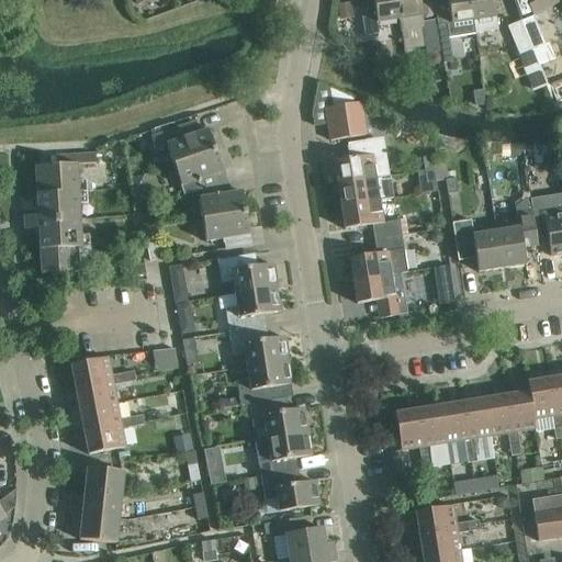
[(400,33),(401,33),(394,0),(372,0),(373,3),(360,6),(364,36),(378,34),(377,23),(397,20),(400,33)]
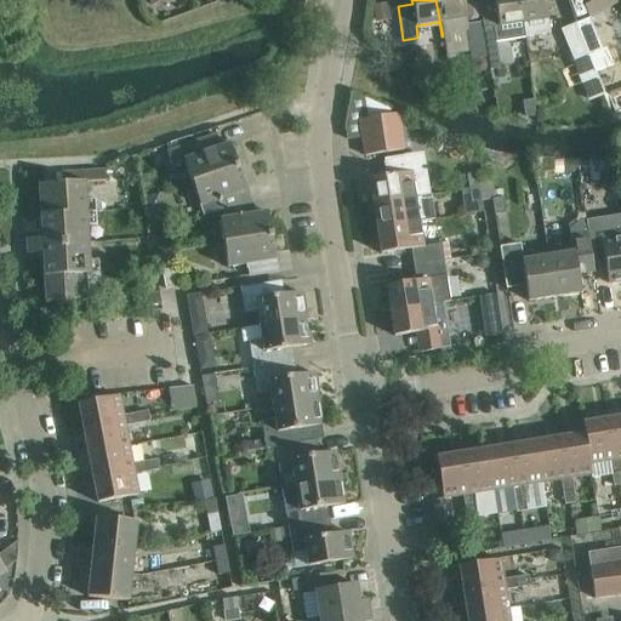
[(484,38),(483,29),(482,23),(466,26),(462,0),(436,0),(443,36),(467,33),(472,60),(477,60),(483,58),(488,57),(484,38)]
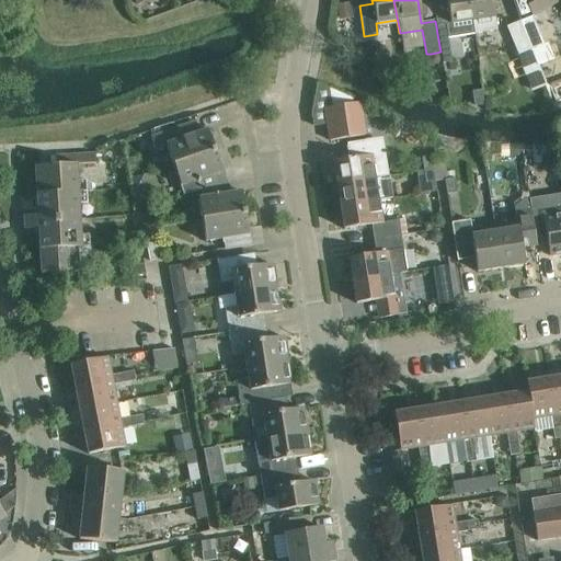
[(447,38),(473,34),(472,21),(471,21),(468,0),(432,0),(435,21),(436,26),(445,25),(447,38)]
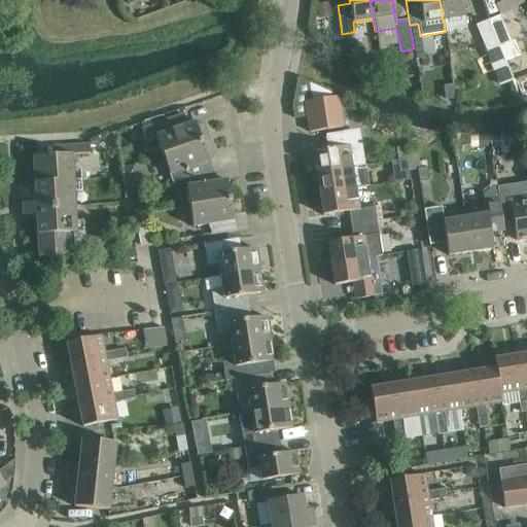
[(440,0),(443,20),(444,20),(445,32),(466,29),(462,0),(440,0)]
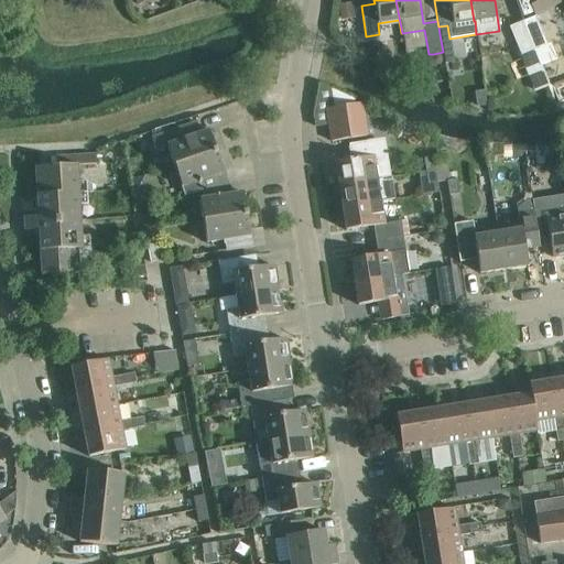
[(353,2),(338,3),(340,20),(355,19),(353,2)]
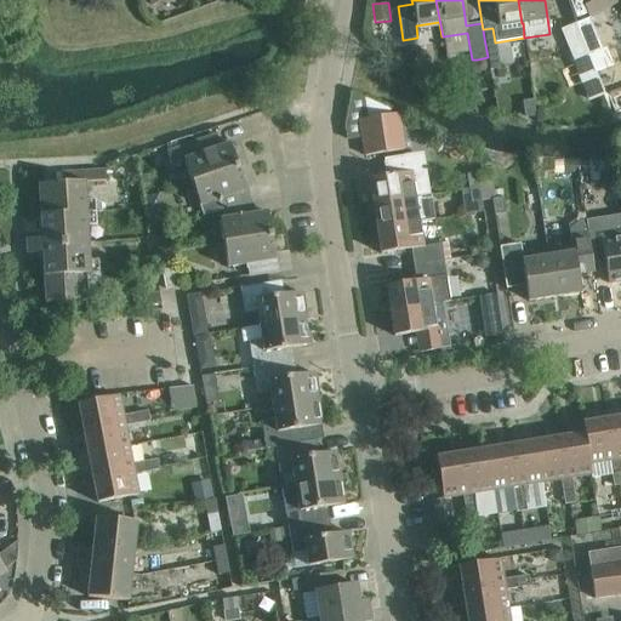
[(575,23),(587,55),(602,49),(588,17),(575,23)]
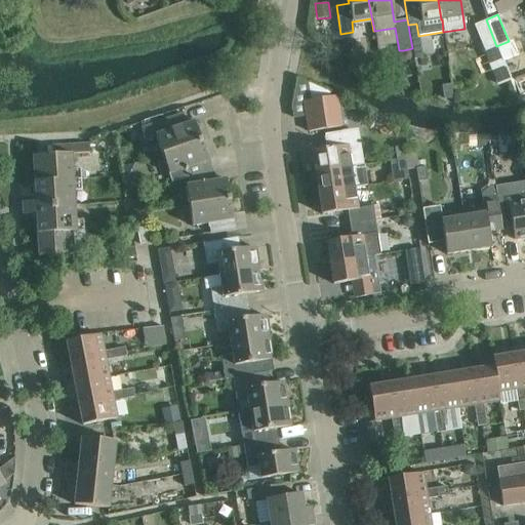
[(496,46),(486,19),(474,25),(484,51),(496,46)]
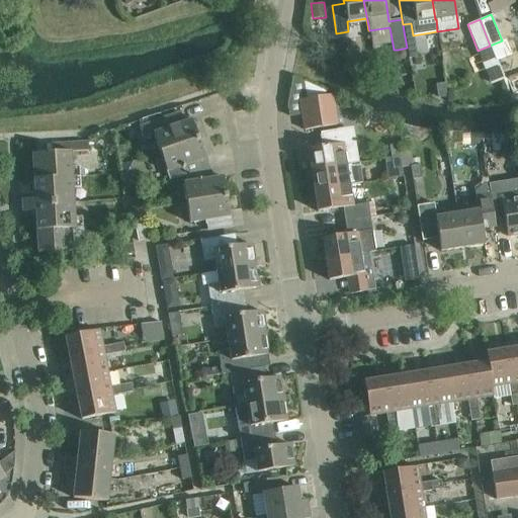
[(493,52),(490,46),(488,47),(478,51),(484,65),(492,84),(504,80),(496,60),(493,52)]
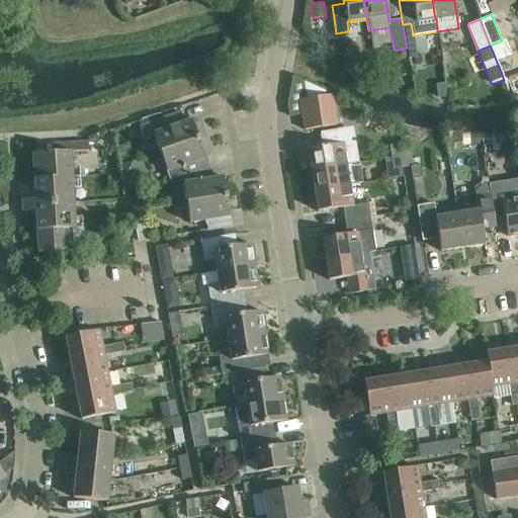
[(398,50),(395,53),(396,58),(400,61),(404,60),(407,56),(406,51),(403,49),(398,50)]
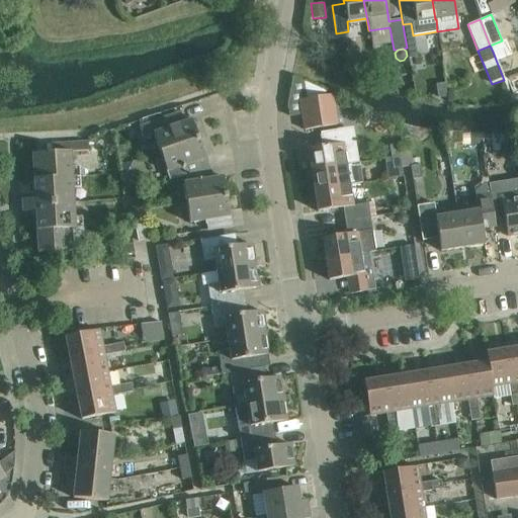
[(453,65),(444,67),(445,77),(454,76),(453,65)]
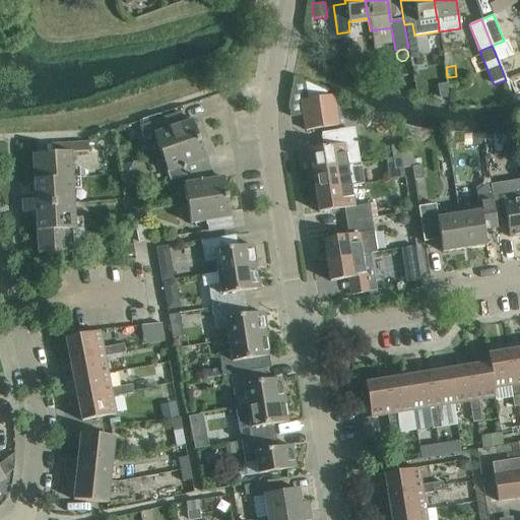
[(446,84),(438,86),(440,98),(448,96),(446,84)]
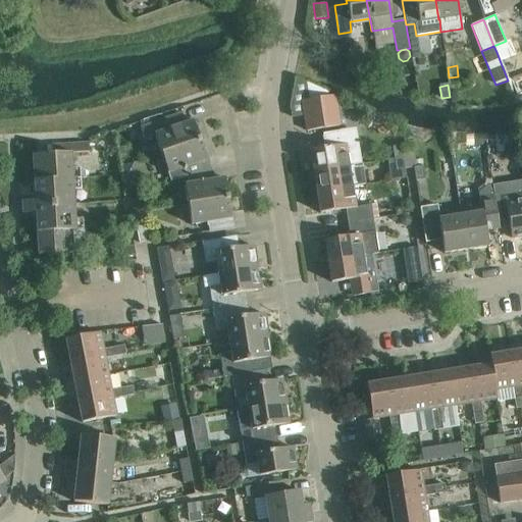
[(338,125),(334,96),(302,101),(307,131),(338,125)]
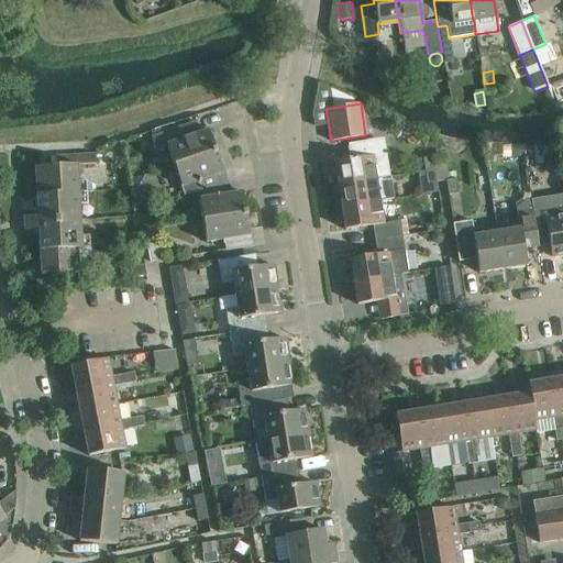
[(166,144),(173,164),(214,151),(208,131),(199,133),(196,122),(173,130),(170,124),(151,131),(153,138),(151,138),(155,148),(166,144)]
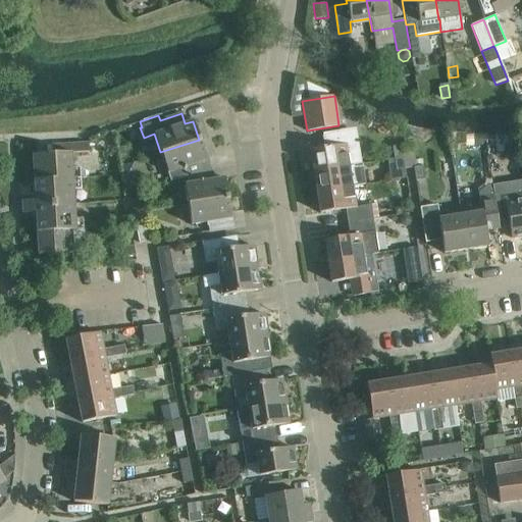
[(325,148),(310,150),(313,170),(361,163),(357,136),(351,136),(350,131),(323,134),(325,148)]
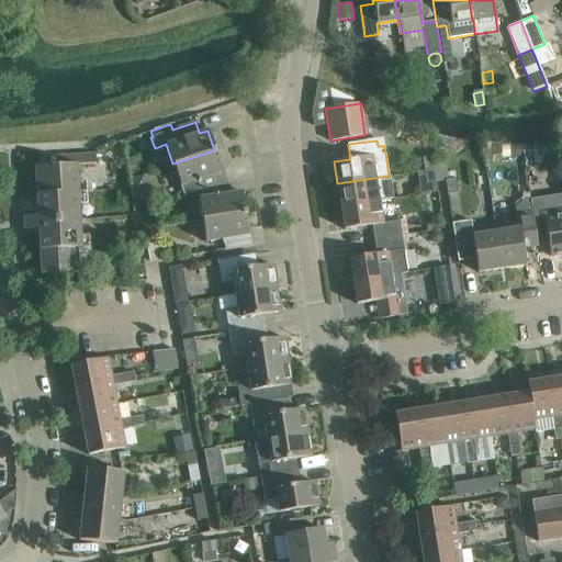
[(521,145),(509,145),(509,156),(521,156),(521,145)]
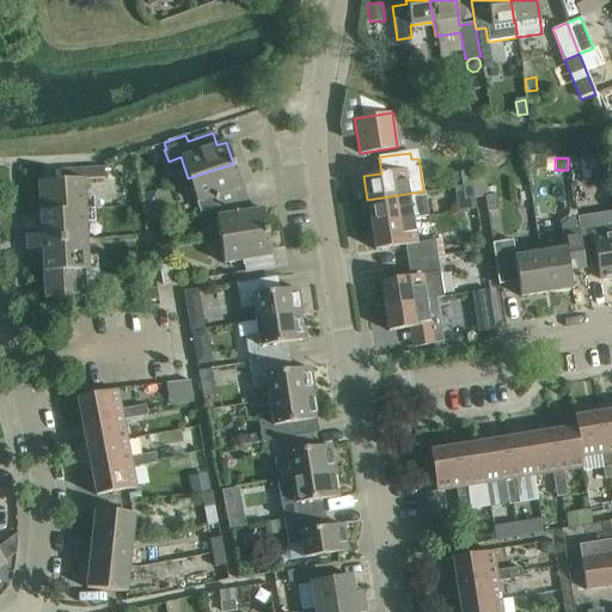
[(200,212),(219,206),(248,196),(244,184),(240,185),(233,164),(188,178),(200,212)]
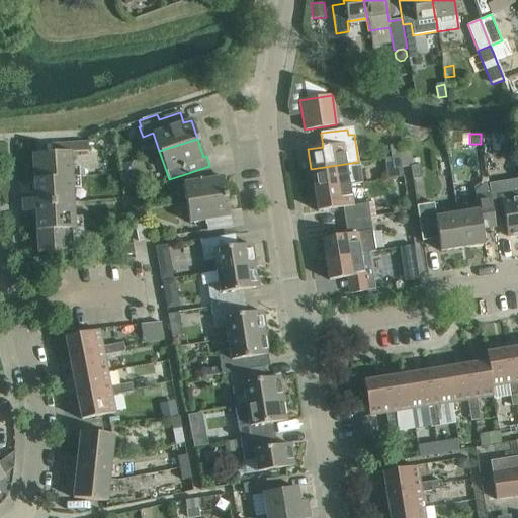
[(33,179),(80,176),(79,166),(72,166),(71,152),(88,151),(87,142),(52,144),(53,153),(32,154),(33,179)]
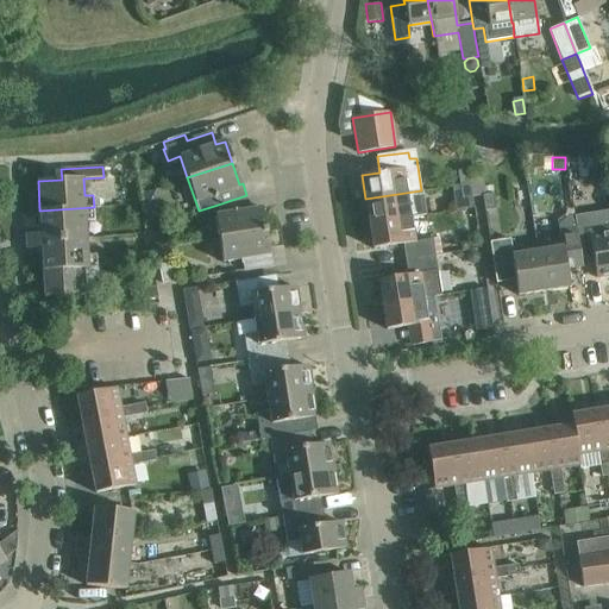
[(598,168),(589,169),(590,182),(600,181),(598,168)]
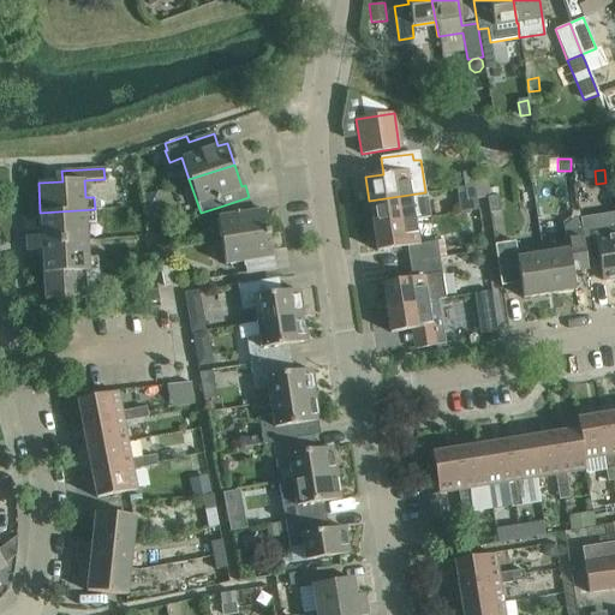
[(475,185),(475,179),(473,171),(463,173),(464,186),(475,185)]
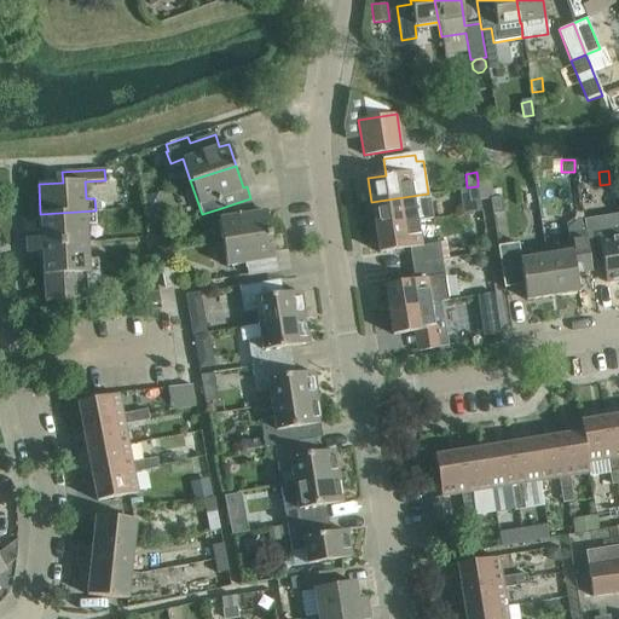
[(490,178),(478,180),(478,186),(480,200),(490,198),(493,198),(490,178)]
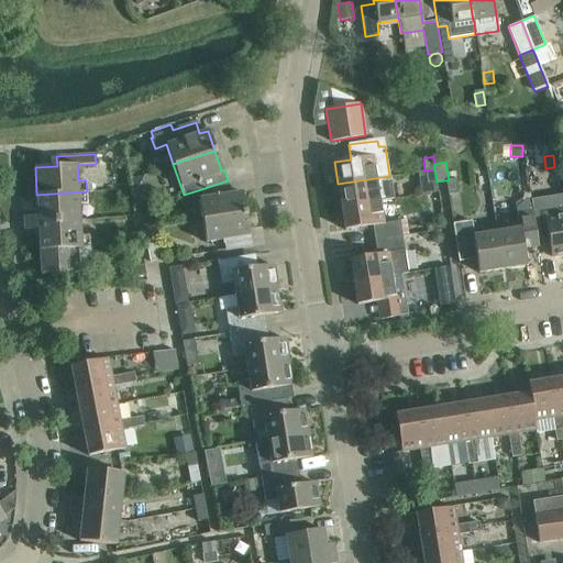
[(434,169),(424,170),(427,184),(421,185),(422,195),(439,192),(437,181),(434,169)]
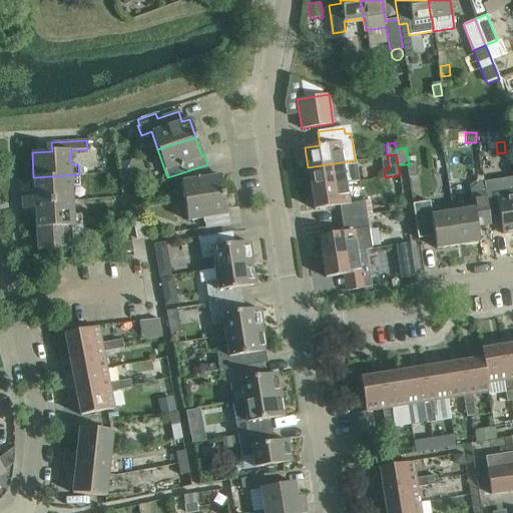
[(131,160),(118,163),(122,176),(134,173),(131,160)]
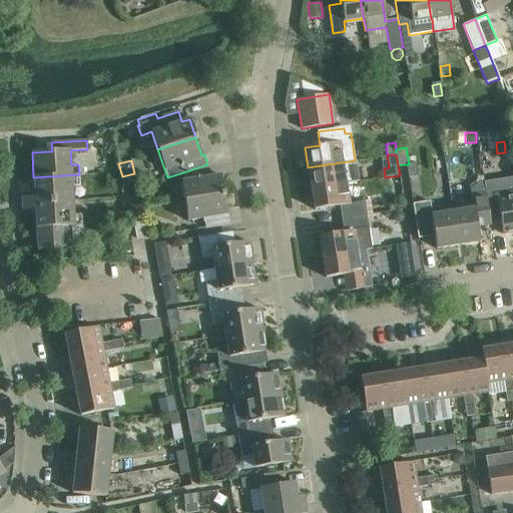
[(355,160),(308,167),(311,188),(347,182),(358,181),(355,161),(355,160)]
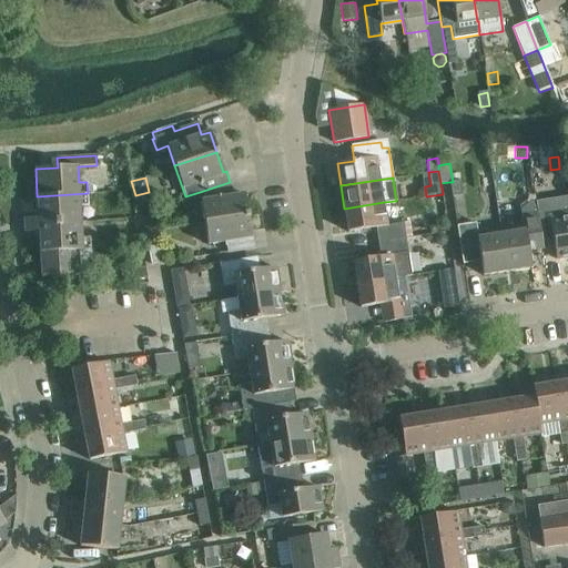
[(453,182),(449,182),(452,196),(463,194),(460,181),(453,182)]
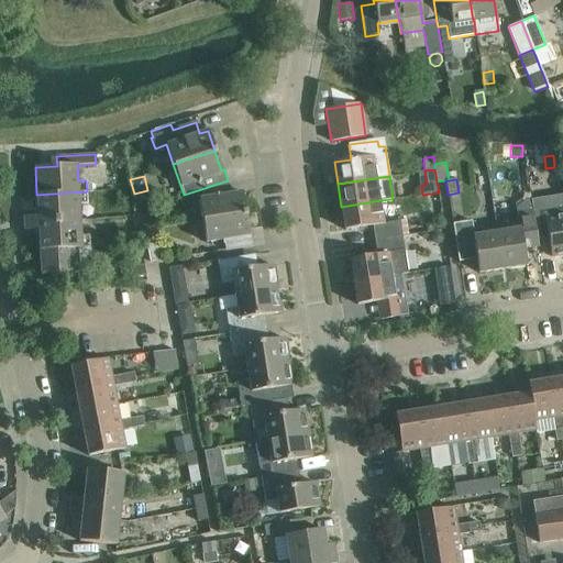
[(228,180),(201,189),(203,198),(198,199),(202,220),(245,214),(242,192),(232,194),(228,180)]
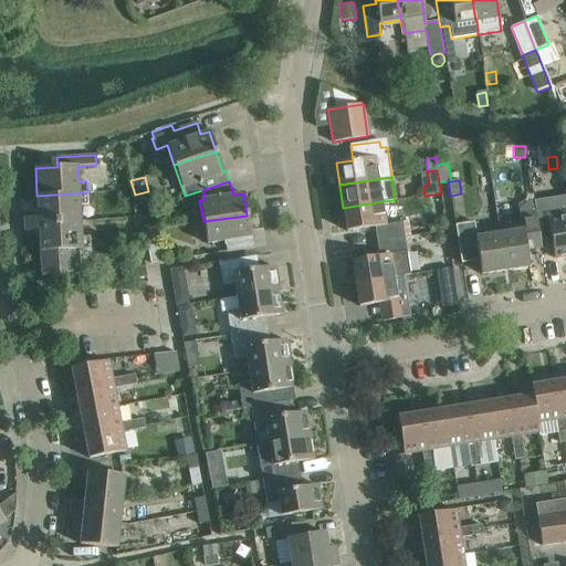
[(87,192),(37,196),(38,217),(23,218),(24,224),(80,222),(79,205),(87,205),(87,192)]
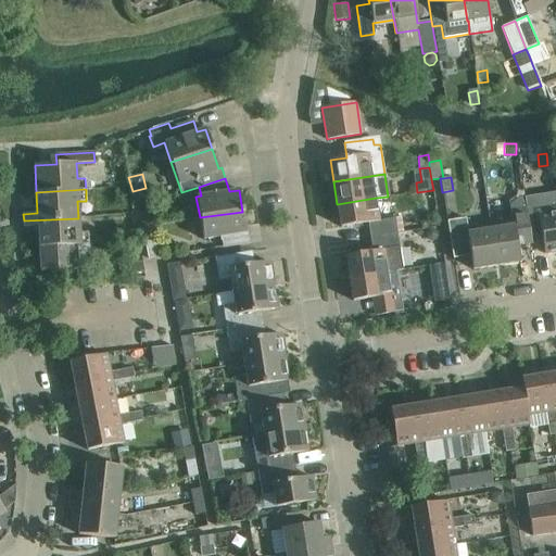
[(544,253),(555,251),(555,192),(525,198),(526,209),(530,235),(541,234),(544,253)]
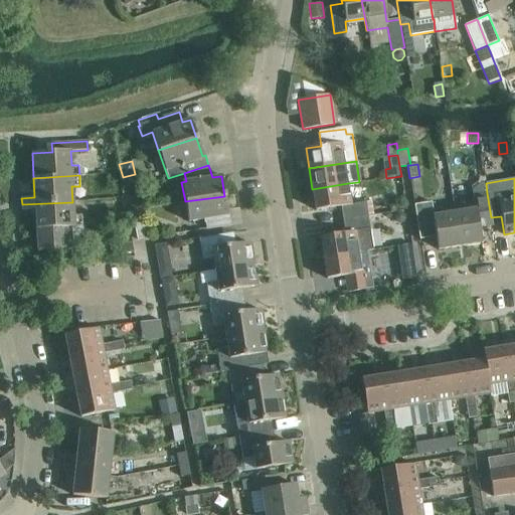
[(348,183),(312,189),(316,210),(340,206),(342,219),(367,215),(365,202),(351,204),(348,183)]
